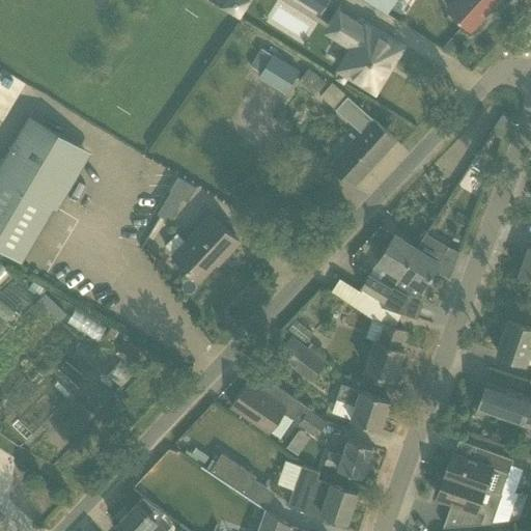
[(221,7),(238,18),(239,19),(240,19),(245,10),(250,3),(250,0),(249,0),(225,0),(221,6),(221,7)]
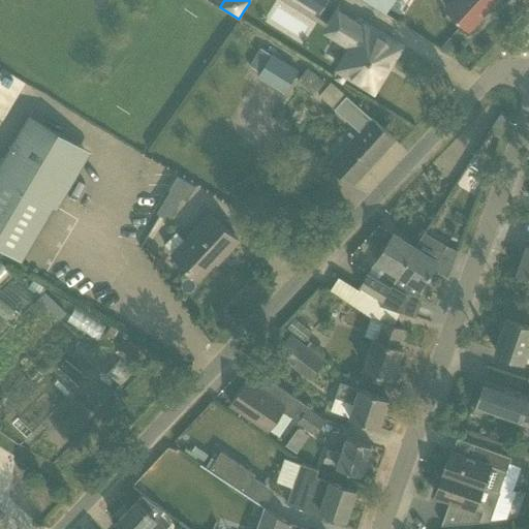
[(362,0),(385,13),(393,0),(362,0)]
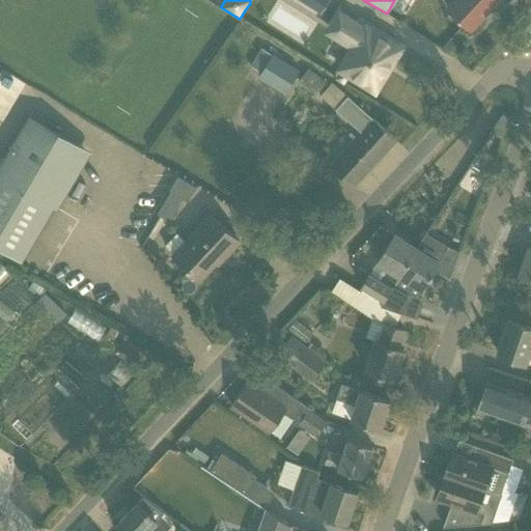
[(454,0),(447,8),(470,29),(497,0),(454,0)]
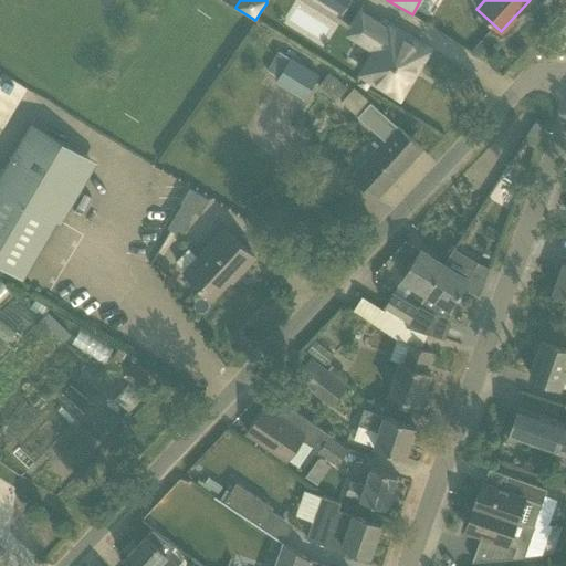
[(427,52),(389,29),(360,10),(346,34),(347,35),(371,51),(371,52),(357,75),(364,79),(362,82),(365,84),(369,79),(399,97),(412,76),(410,75),(416,65),(418,67),(427,52)]
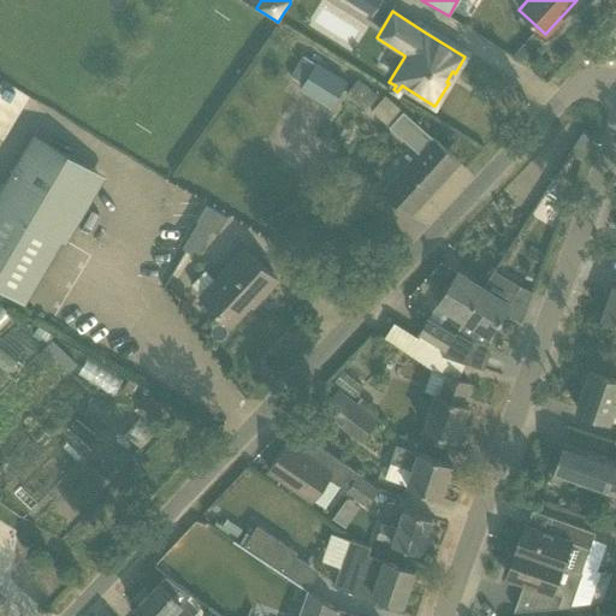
[(290,76),(303,84),(315,64),(302,55),(290,76)]
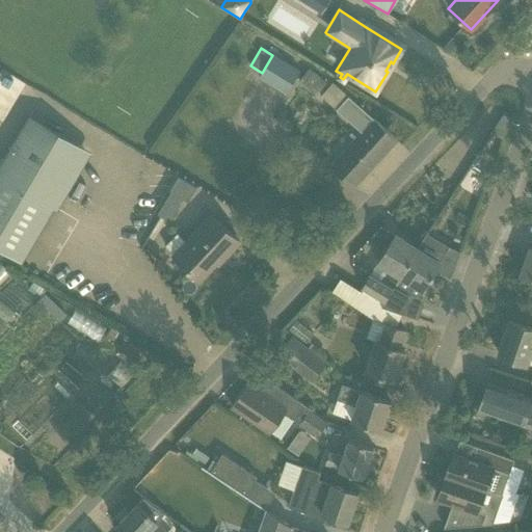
[(286,94),(299,72),(273,55),(272,55),(262,73),(260,77),(286,94)]
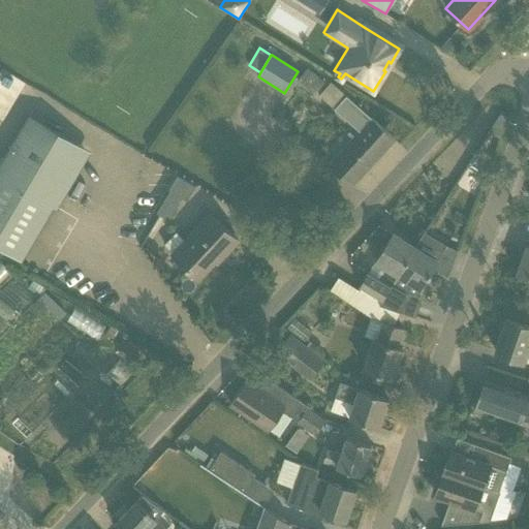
[(296,78),(311,92),(323,80),(308,65),(296,78)]
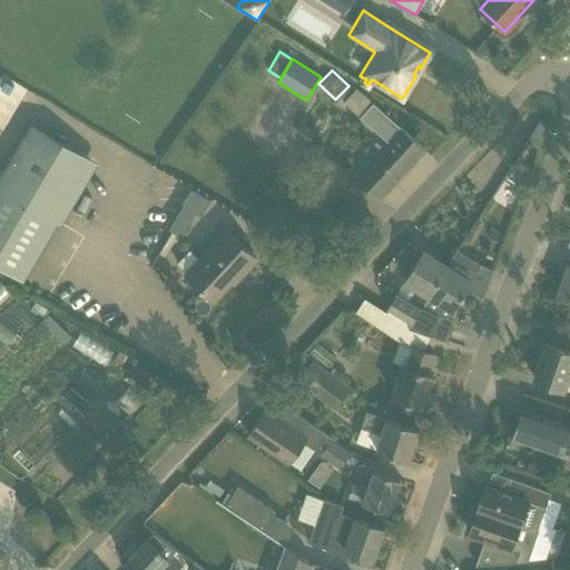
[(379,200),(425,150),(402,127),(372,104),(360,117),(389,141),(355,178),(379,200)]
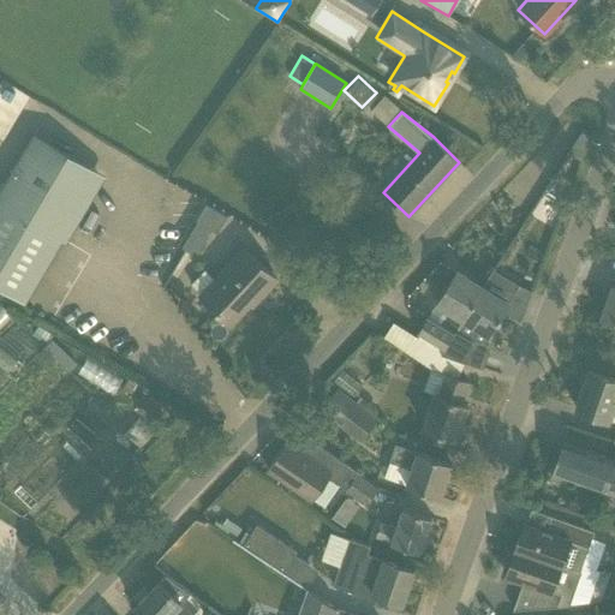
[(567,154),(580,160),(590,136),(581,132),(567,154)]
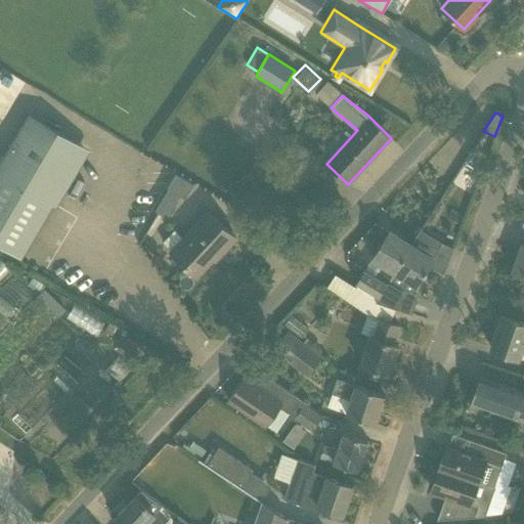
[(0,164),(0,244),(22,257),(84,150),(28,118),(0,164)]
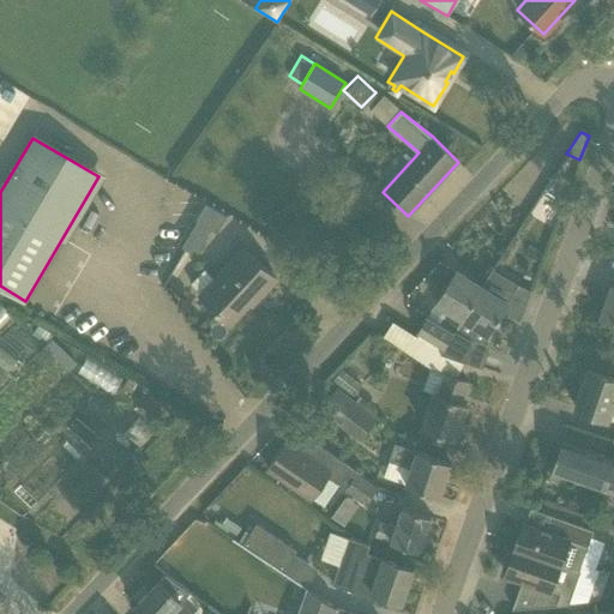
[(278,238),(304,224),(294,206),(269,220),(278,238)]
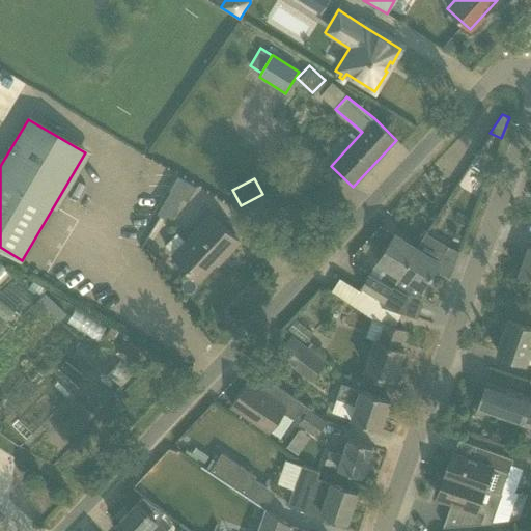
[(161,215),(169,220),(183,198),(171,191),(158,214),(161,215)]
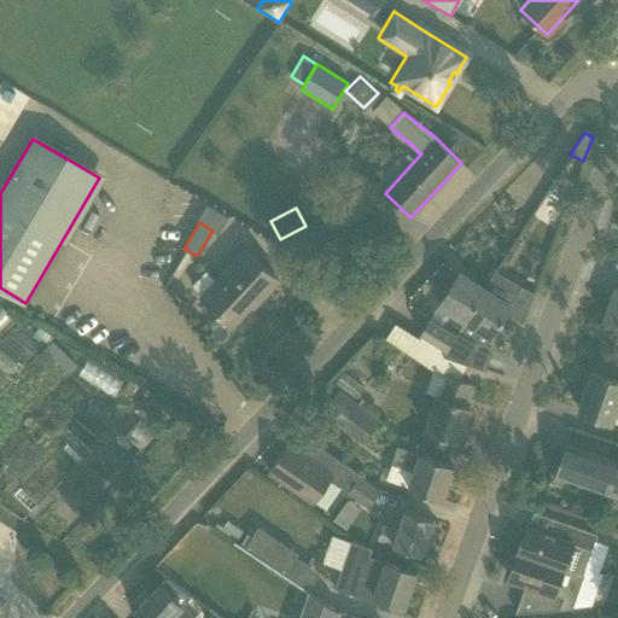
[(202,297),(232,326),(258,297),(261,298),(278,281),(245,250),(216,281),(207,272),(192,285),(203,296),(202,297)]
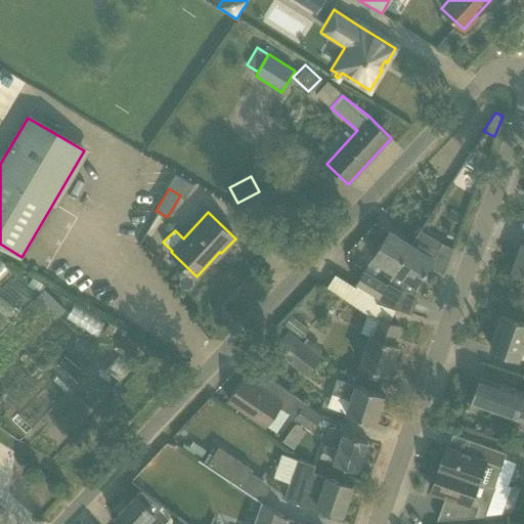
[(380,247),(389,231),(376,224),(367,238),(380,247)]
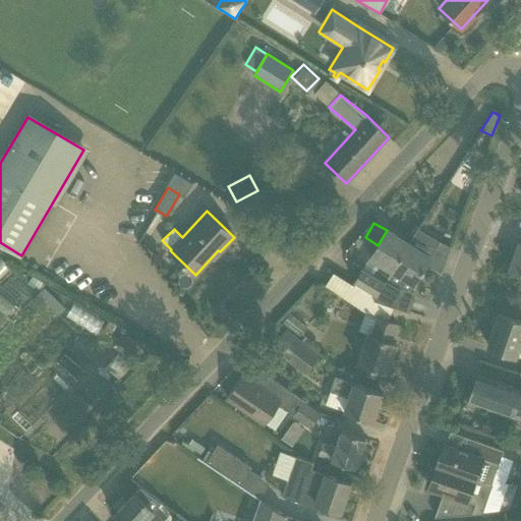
[(392,271),(409,242),(408,242),(408,243),(387,231),(388,230),(387,230),(378,245),(370,257),(392,271)]
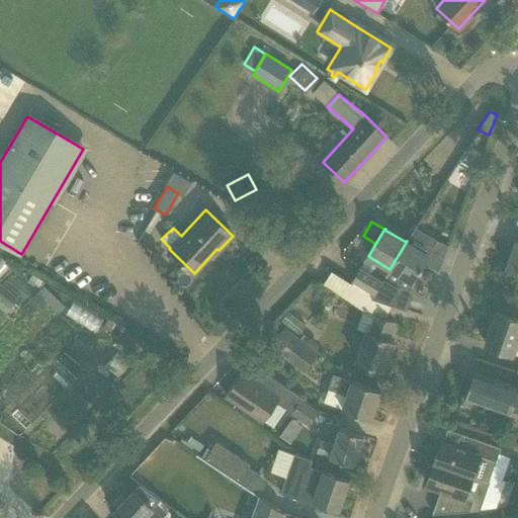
[(267,246),(274,235),(265,230),(259,241),(267,246)]
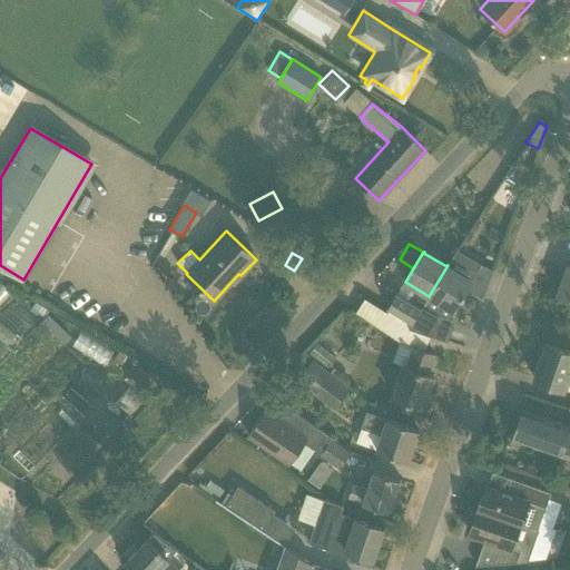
[(569,265),(568,264),(557,294),(569,298),(569,265)]
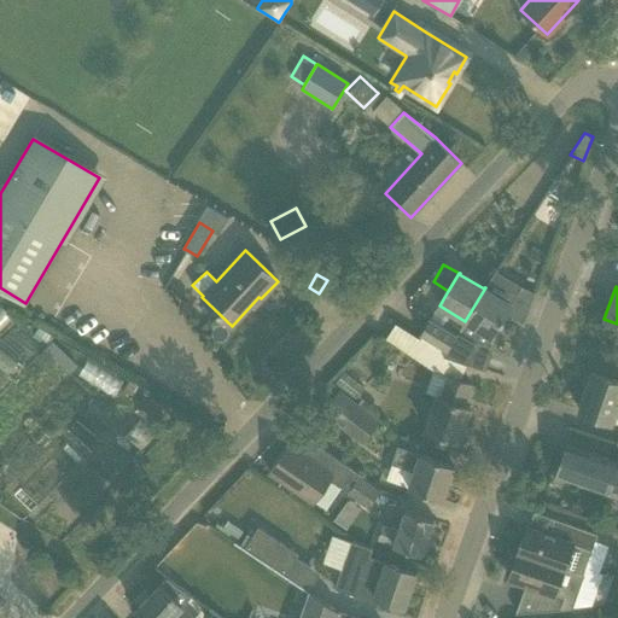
[(487,351),(491,337),(500,322),(501,324),(503,319),(502,319),(511,304),(509,304),(485,290),(487,289),(485,287),(465,321),(458,334),(456,334),(447,351),(443,356),(465,363),(479,368),(487,351)]
